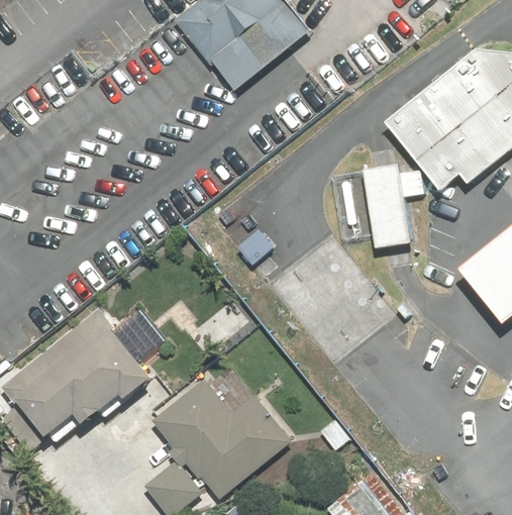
[(200,0),(176,20),(210,63),(288,0),(200,0)]
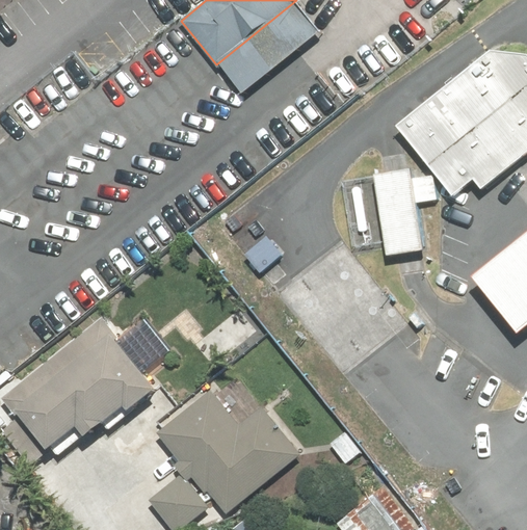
[(526,59),(509,37),(397,128),(459,207),(526,153),(526,59)]
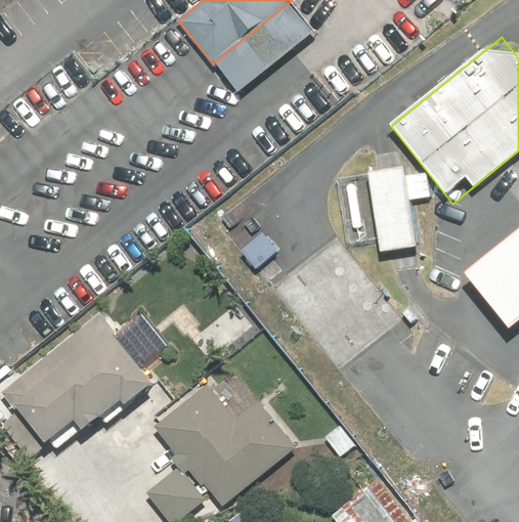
[(415,247),(404,164),(387,166),(368,168),(378,251),(399,249),(415,247)]
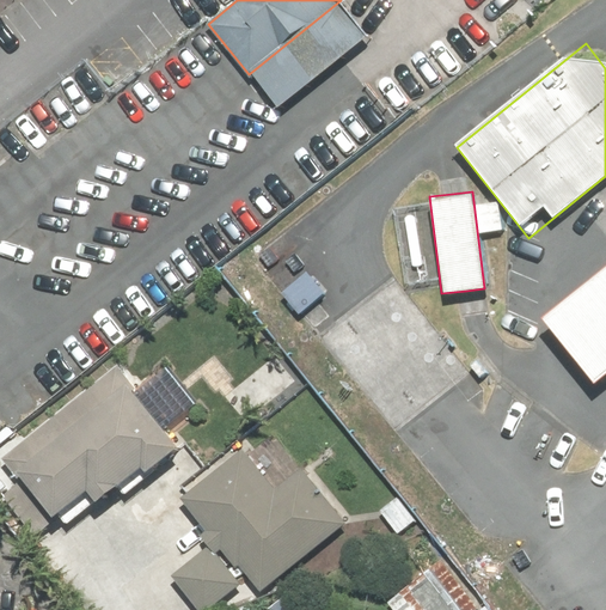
[(605,260),(538,316),(598,390),(605,383),(605,260)]
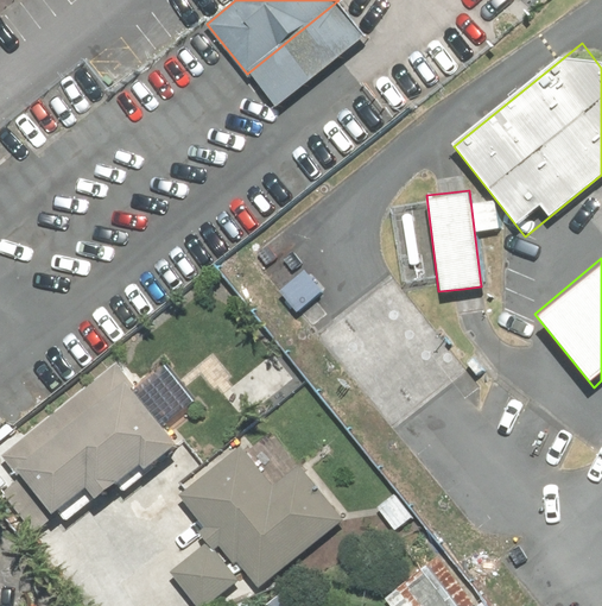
[(187,444),(135,380),(125,389),(118,379),(99,395),(90,384),(2,453),(26,483),(32,478),(63,517),(95,491),(106,503),(152,467),(154,469),(187,444)]
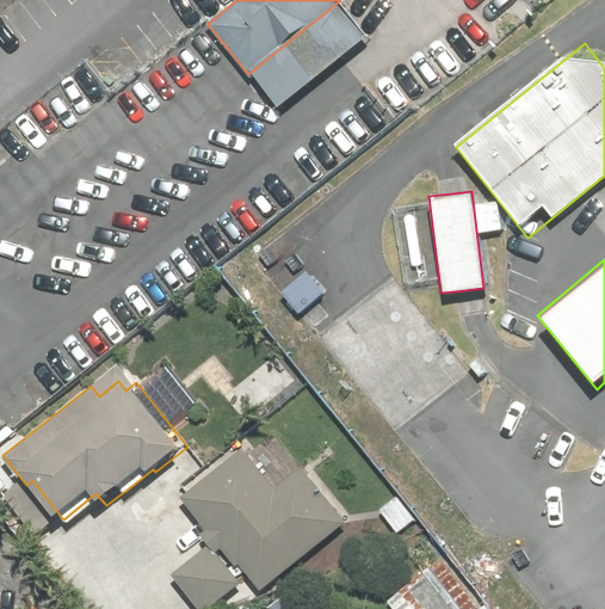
[(209,542),(173,573),(204,608),(213,608),(245,582),(217,551),(224,545),(264,590),(346,518),(301,467),(279,485),(245,446),(184,497),(209,527),(201,534),(209,542)]
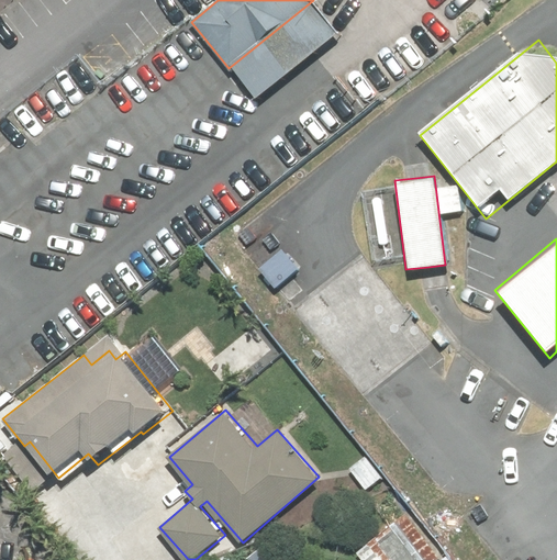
[(425,559),(394,519),(356,550),(363,559),(425,559)]
